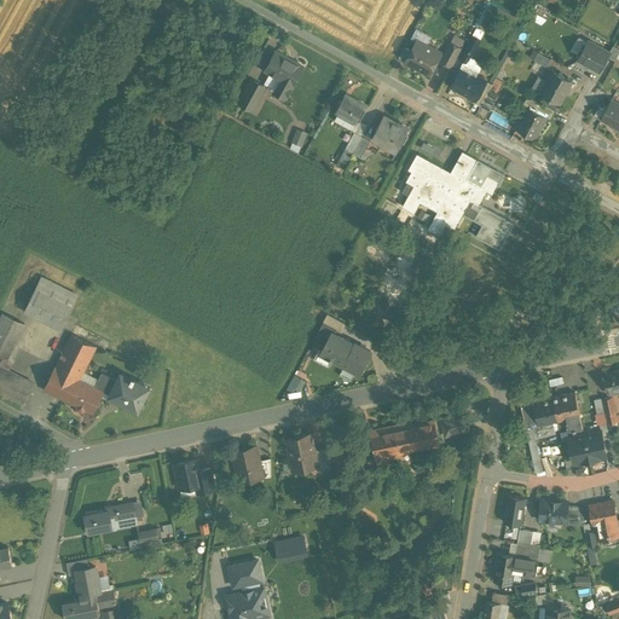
[(440,53),(417,40),(405,62),(428,74),(440,53)]
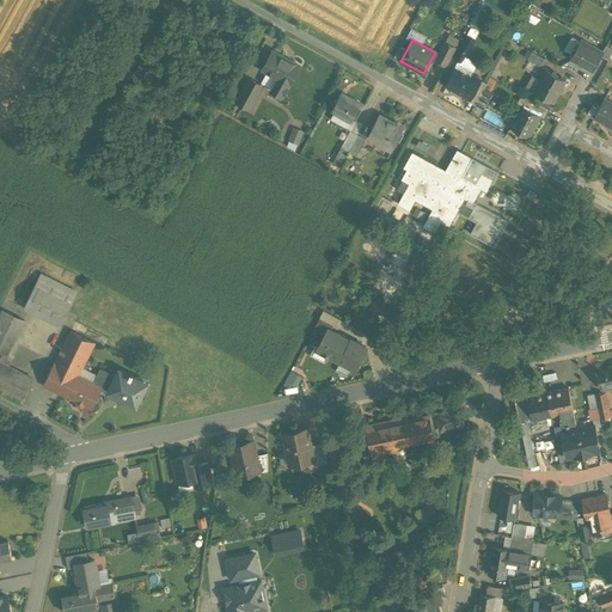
[(601,53),(581,41),(580,40),(570,59),(571,59),(592,69),(592,71),(593,71),(600,56),(603,53),(603,51),(601,51),(601,53)]
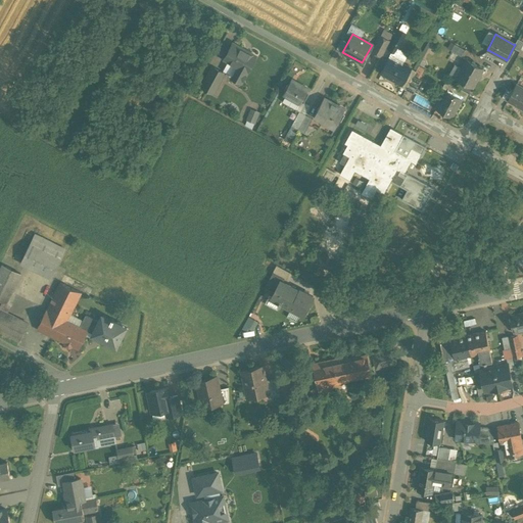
[(389,41),(380,36),(372,51),(381,56),(389,41)]
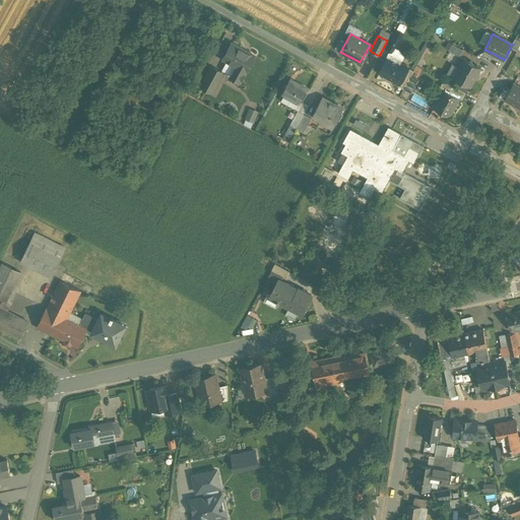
[(400,40),(393,36),(386,48),(393,52),(400,40)]
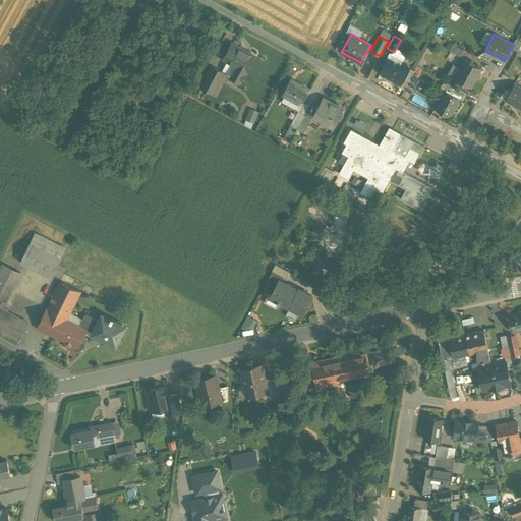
[(520,44),(520,41),(516,39),(513,44),(513,45),(511,48),(517,51),(520,44)]
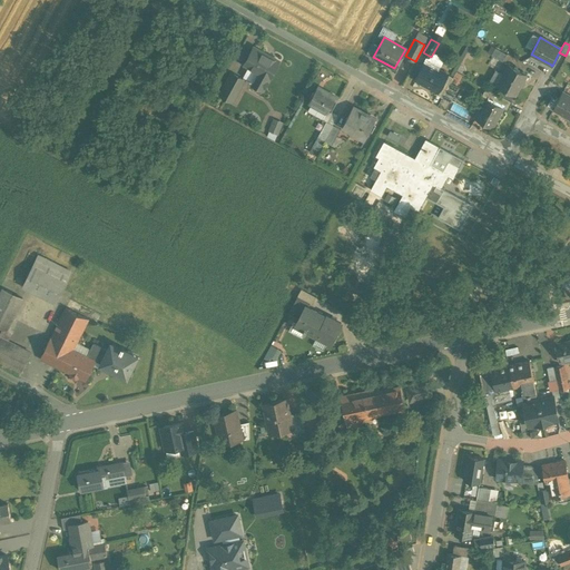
[(278,61),(253,47),(244,65),(259,74),(254,82),(264,88),(269,78),(278,61)]
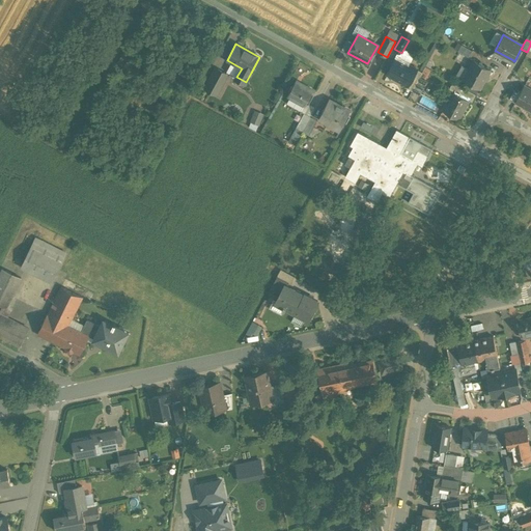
[(472,51),(460,45),(457,51),(469,57),(472,51)]
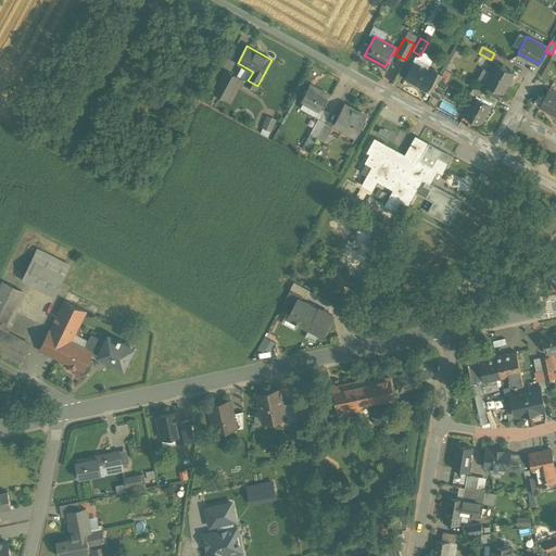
[(129,71),(140,79),(151,66),(140,58),(129,71)]
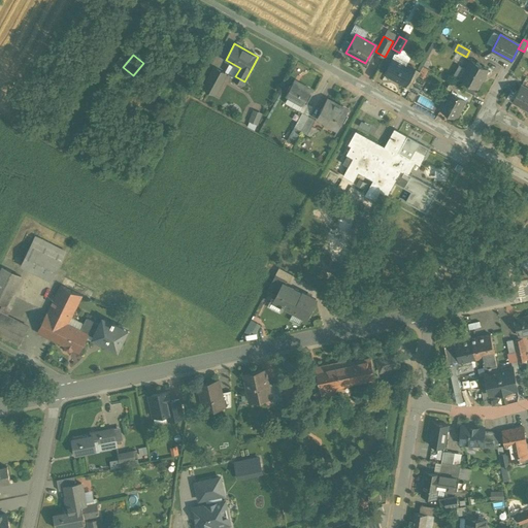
[(414,69),(393,57),(385,73),(405,85),(414,69)]
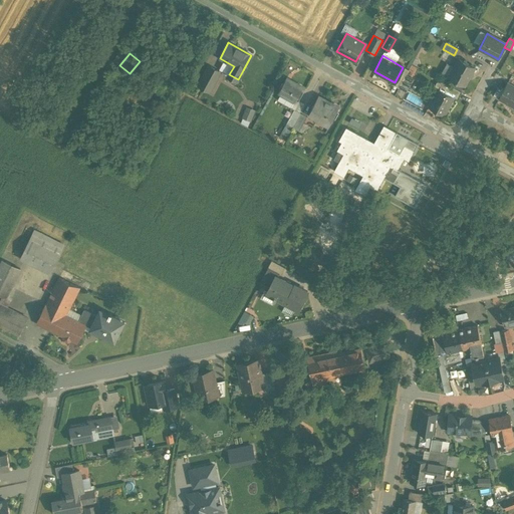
[(474,67),(459,58),(458,59),(459,59),(455,67),(454,67),(449,76),(456,80),(456,81),(464,85),(471,72),(471,73),(474,67)]
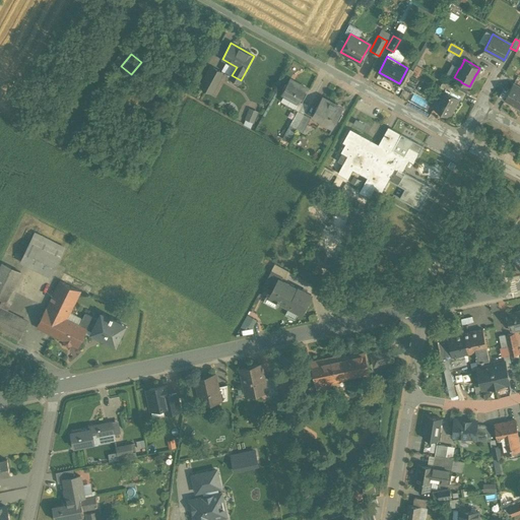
[(221,73),(211,67),(204,81),(214,87),(221,73)]
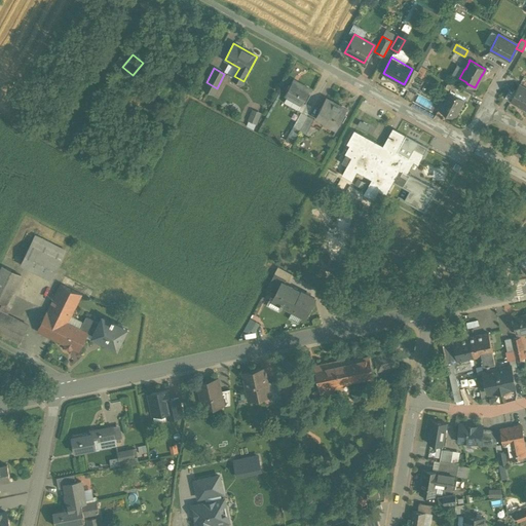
[(423,81),(415,77),(408,90),(409,89),(416,94),(415,95),(416,95),(423,81)]
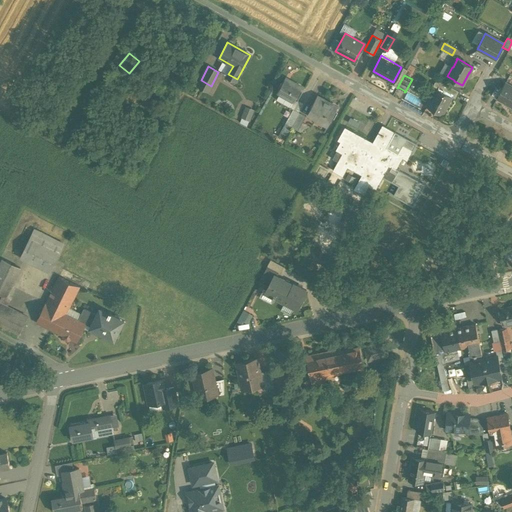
[(301,87),(285,78),(277,93),(293,102),(301,87)]
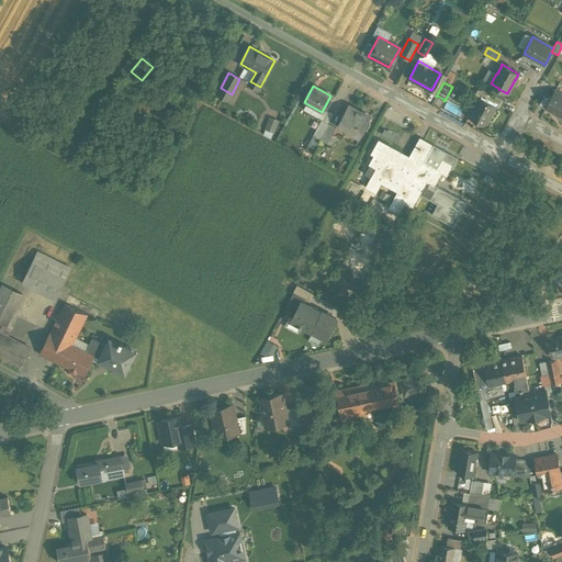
[(504,100),(479,87),(474,96),(479,98),(479,97),(495,107),(499,109),(504,100)]
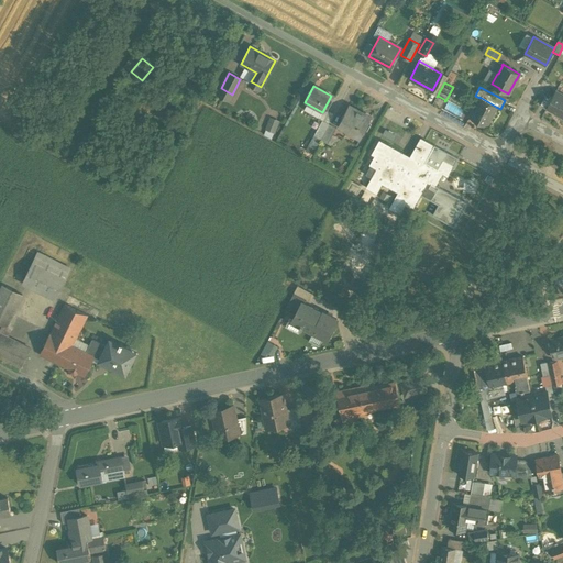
[(232,95),(221,88),(218,94),(229,100),(232,95)]
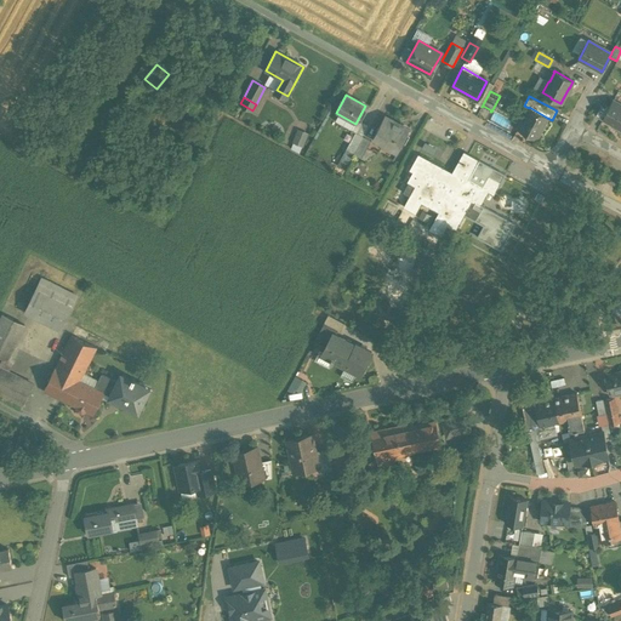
[(620,104),(613,101),(602,119),(603,119),(611,123),(610,124),(620,129),(620,104)]
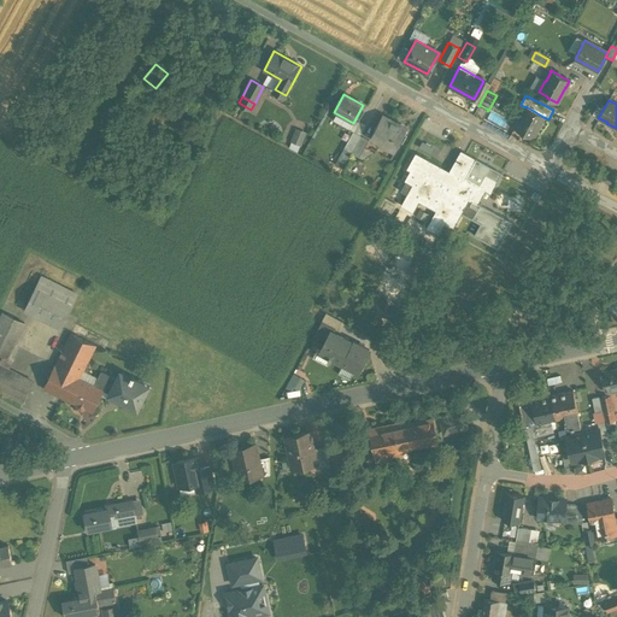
[(544,117),(526,106),(526,107),(513,128),(533,139),(533,137),(544,117)]
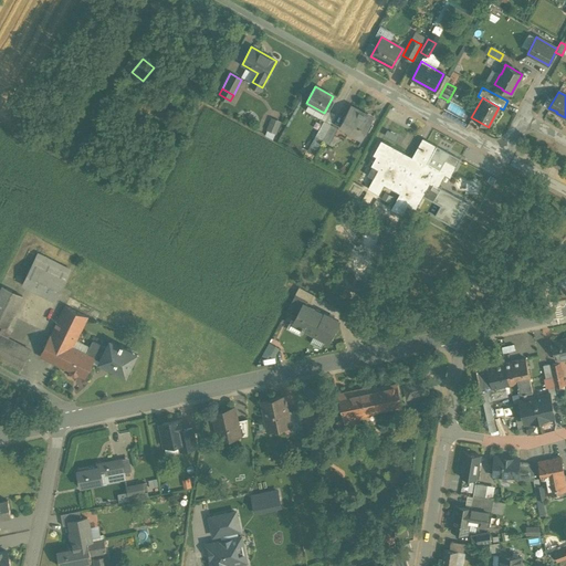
[(373,118),(358,111),(350,105),(339,126),(349,132),(350,129),(363,136),(362,138),(373,118)]
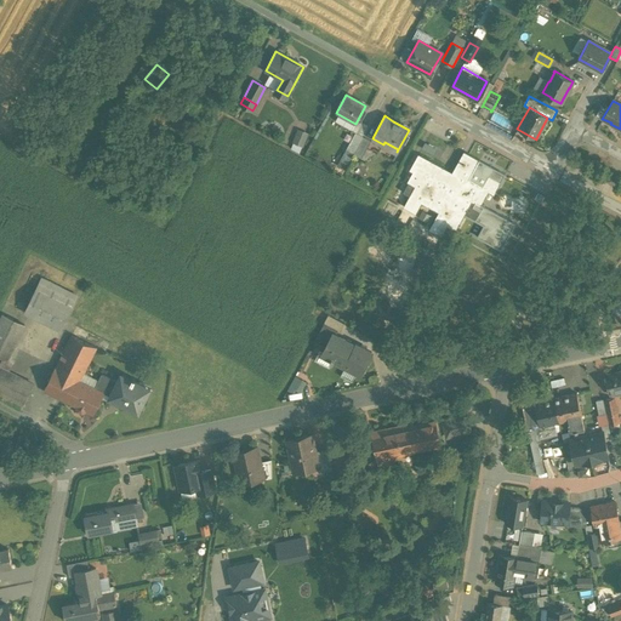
[(297,132),(292,142),(302,146),(306,136),(297,132)]
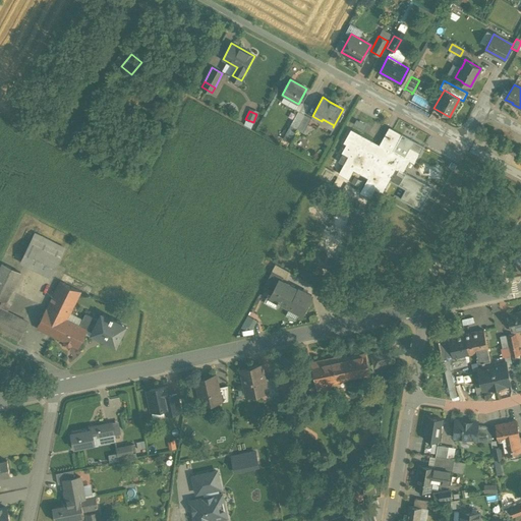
[(298,111),(290,125),(297,129),(305,115),(298,111)]
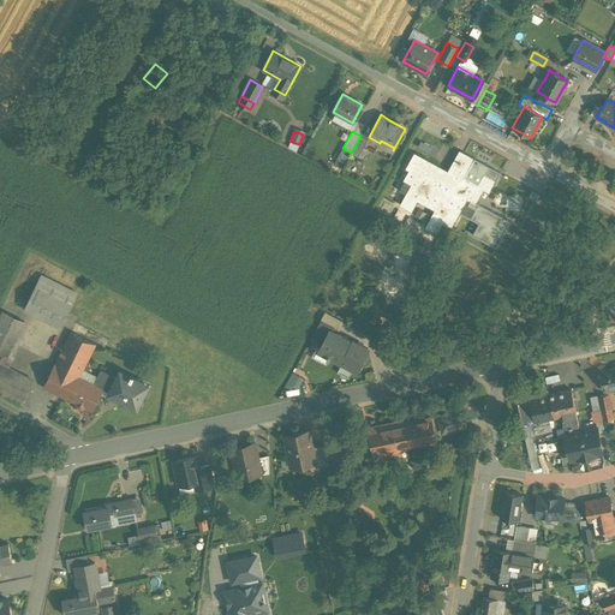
[(360,136),(351,153),(358,156),(368,139),(360,136)]
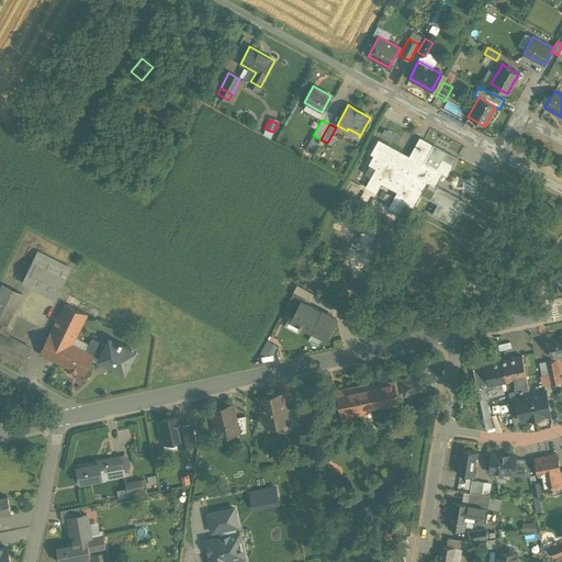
[(393,134),(384,130),(382,135),(390,139),(393,134)]
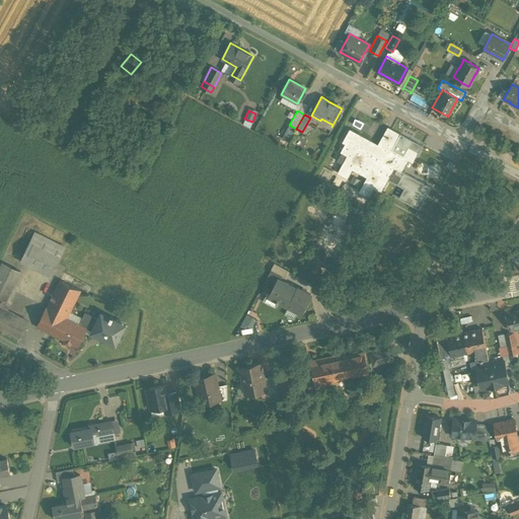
[(422,146),(394,130),(387,127),(377,146),(373,143),(374,142),(350,129),(342,142),(345,144),(341,152),(342,152),(337,160),(342,163),(337,172),(347,178),(352,169),(361,174),(363,170),(373,175),(368,183),(364,181),(359,192),(369,198),(373,189),(381,193),(388,179),(403,189),(398,198),(419,209),(431,187),(402,171),(409,160),(413,162),(422,146)]
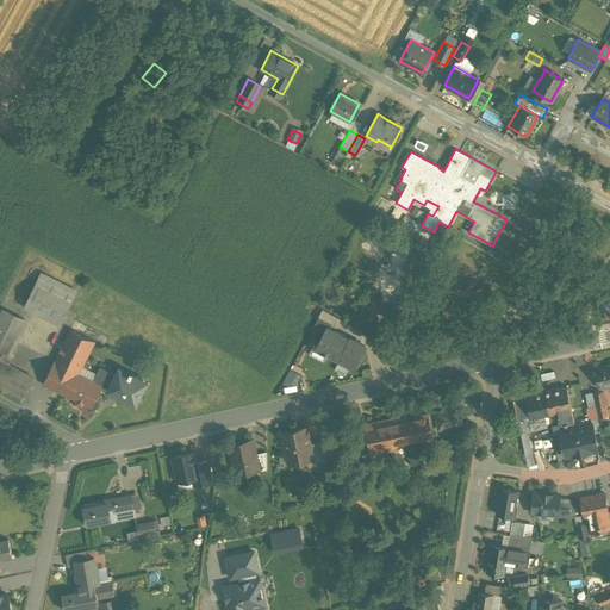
[(427,200),(424,205),(431,209),(428,213),(433,216),(439,206),(427,200)]
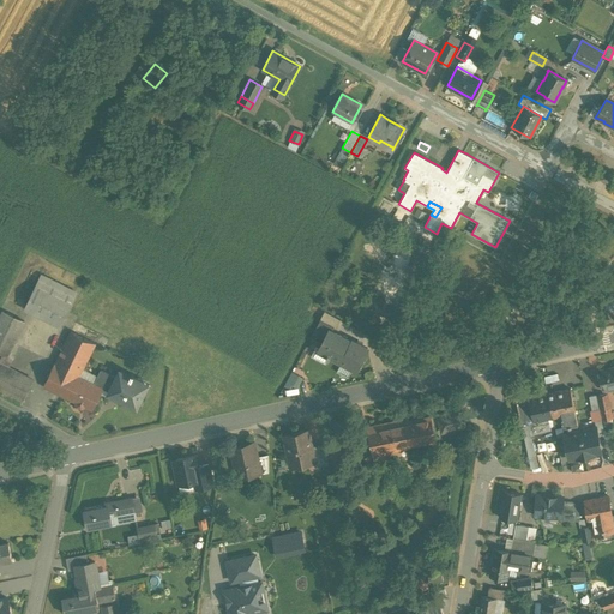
[(77,293),(41,275),(24,308),(60,326),(77,293)]
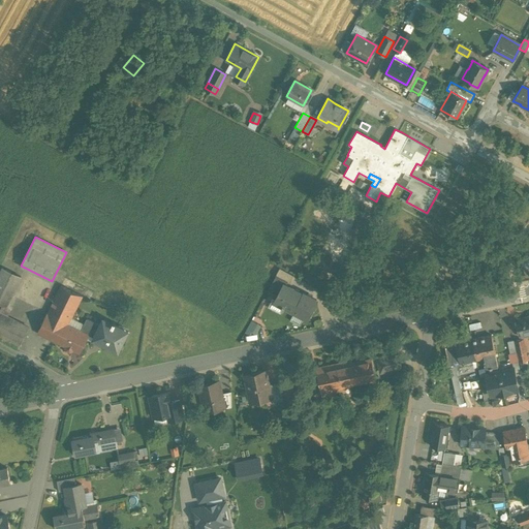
[(21,277),(2,268),(0,273),(0,303),(6,306),(21,277)]
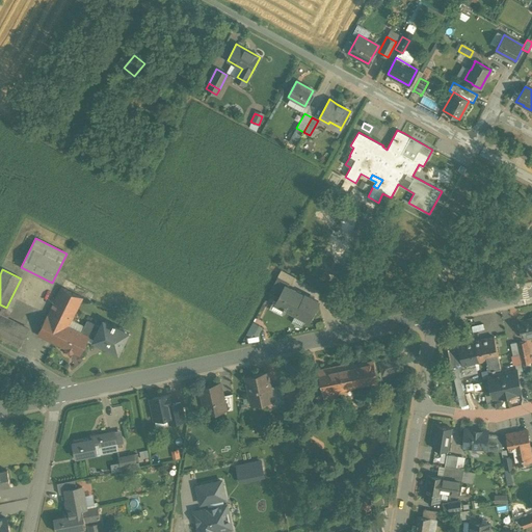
[(295,276),(281,269),(277,276),(291,285),(295,276)]
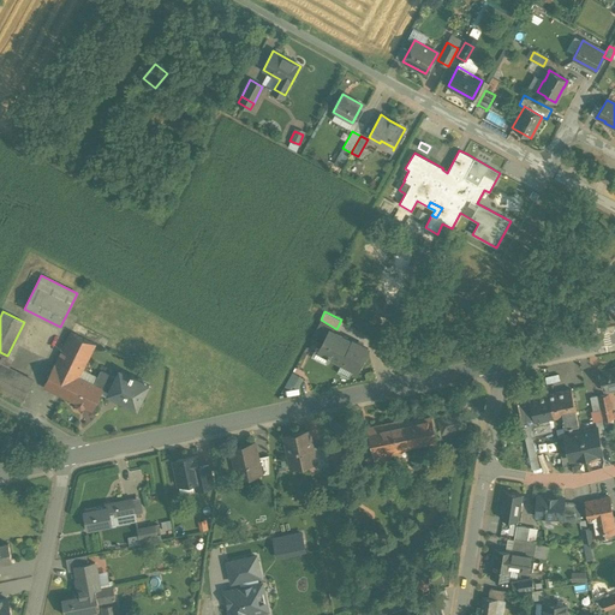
[(351,341),(329,329),(318,350),(328,354),(327,358),(329,359),(330,356),(342,363),(348,352),(347,351),(352,341),(351,341)]
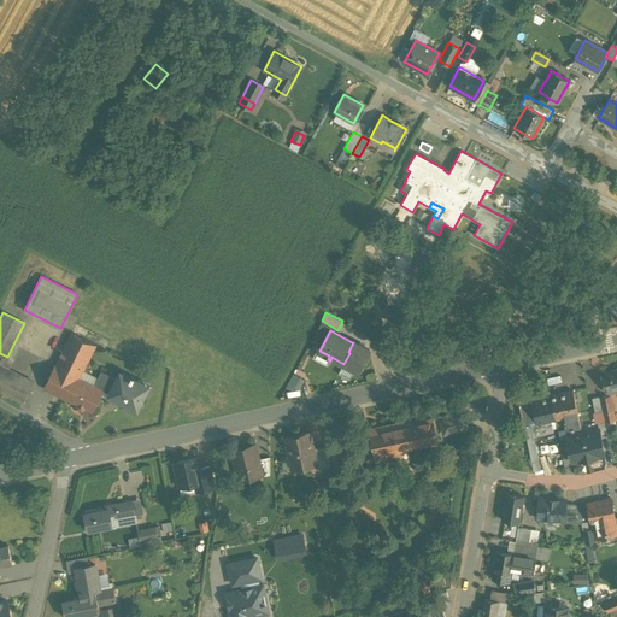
[(95,345),(71,333),(56,365),(78,377),(82,369),(83,369),(95,345)]
